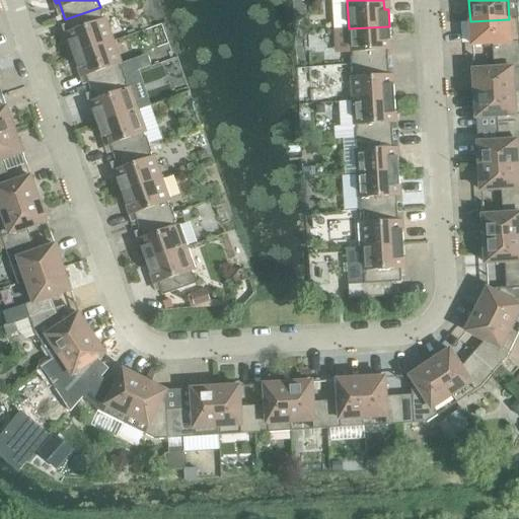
[(68,39),(74,56),(113,42),(100,7),(65,19),(71,38),(68,39)]
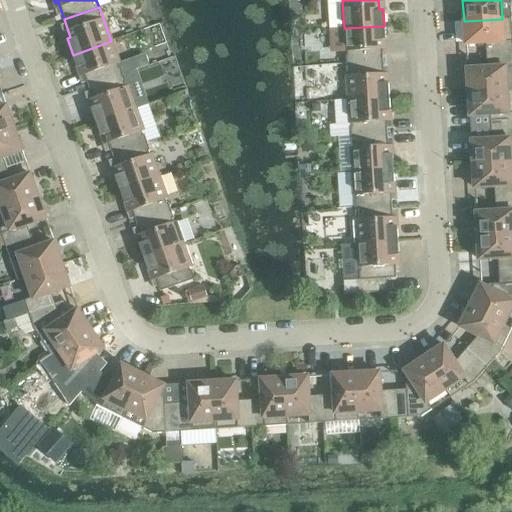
[(485,43),(486,56),(511,54),(511,31),(511,18),(502,19),(464,21),(465,44),(485,43)]
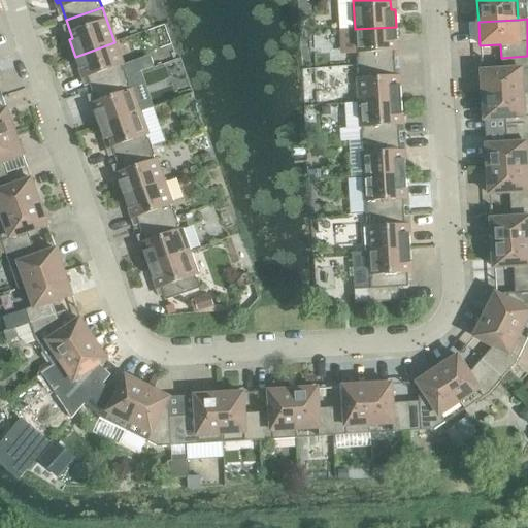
[(355,29),(357,66),(395,64),(394,44),(397,44),(396,27),(355,29)]
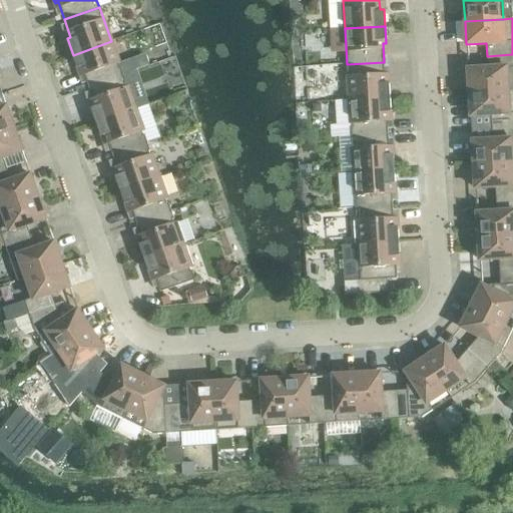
[(82,70),(88,87),(123,75),(111,41),(73,55),(78,71),(82,70)]
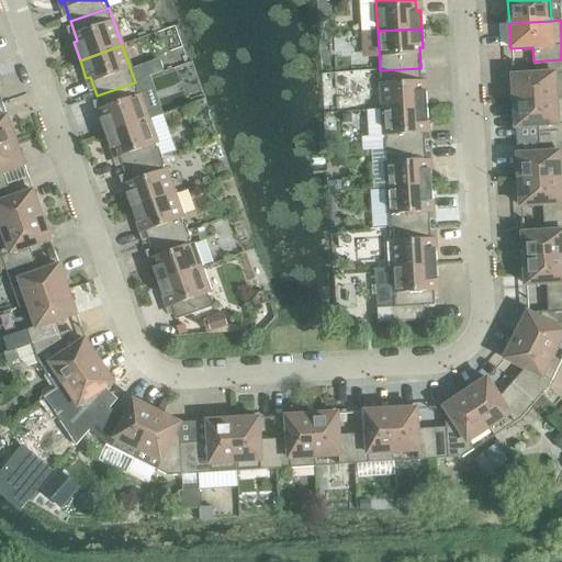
[(513,76),(514,102),(561,99),(561,59),(534,62),(535,75),(513,76)]
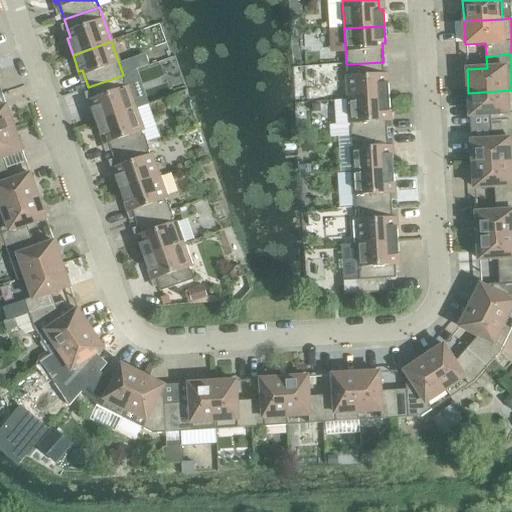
[(346,64),(348,100),(388,98),(387,81),(384,81),(383,62),(346,64)]
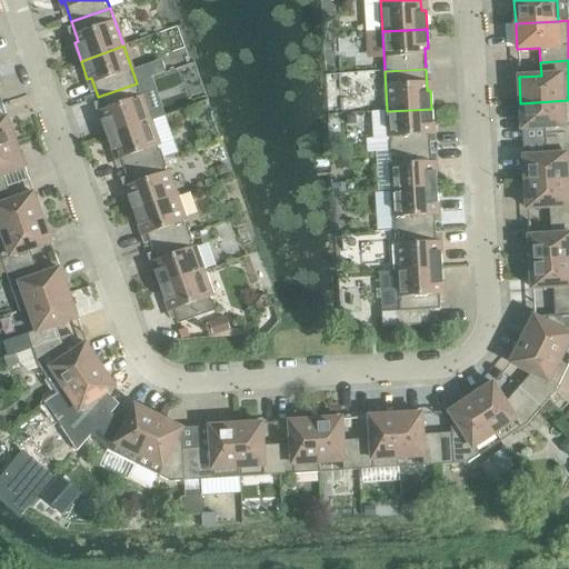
[(101,118),(108,136),(150,121),(137,83),(98,97),(105,117),(101,118)]
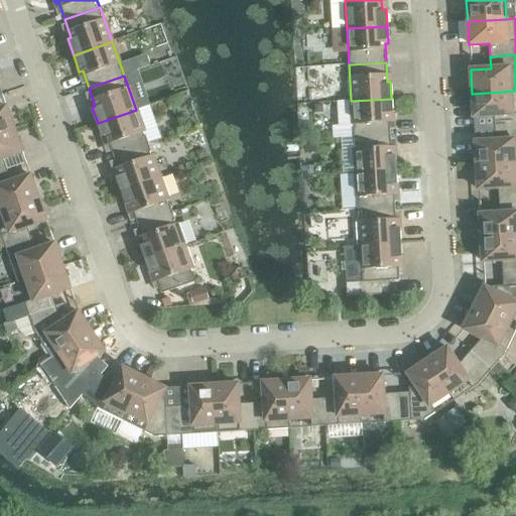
[(494,116),(495,128),(515,127),(515,91),(472,94),(474,117),(494,116)]
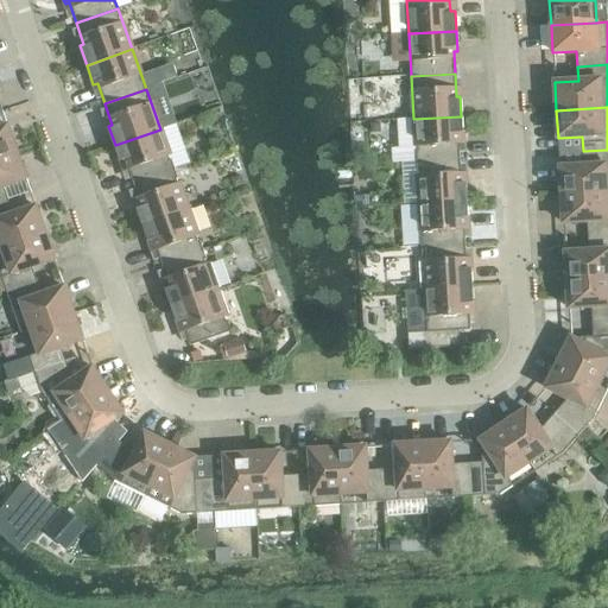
[(413,119),(416,162),(460,159),(458,137),(463,137),(461,116),(413,119)]
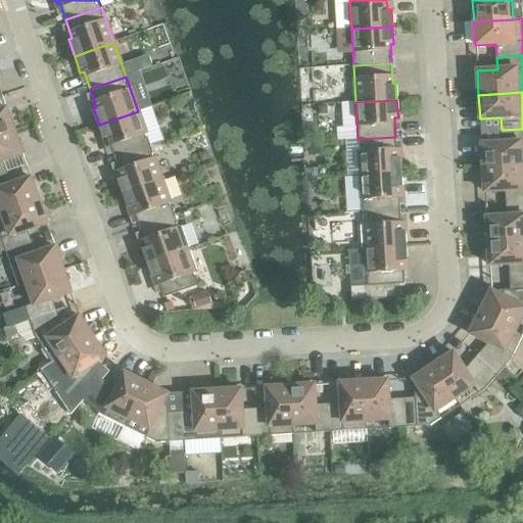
[(0,136),(14,132),(6,108),(0,110),(0,136)]
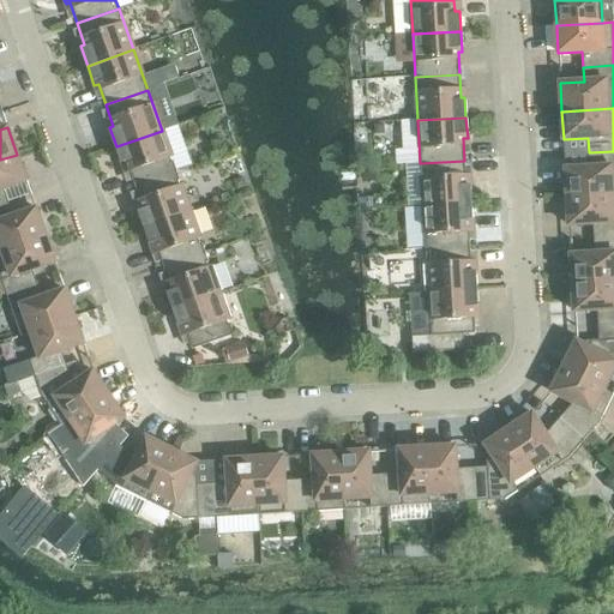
[(127,164),(134,186),(176,172),(162,131),(116,146),(122,167),(127,164)]
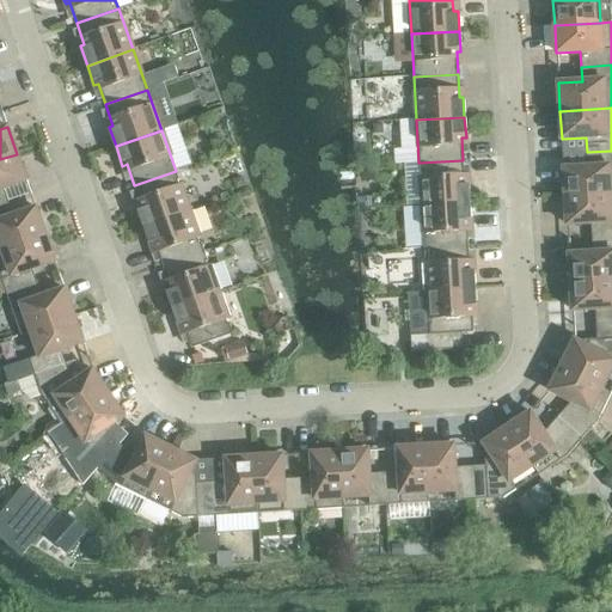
[(563,169),(565,197),(611,194),(611,151),(587,152),(587,167),(563,169)]
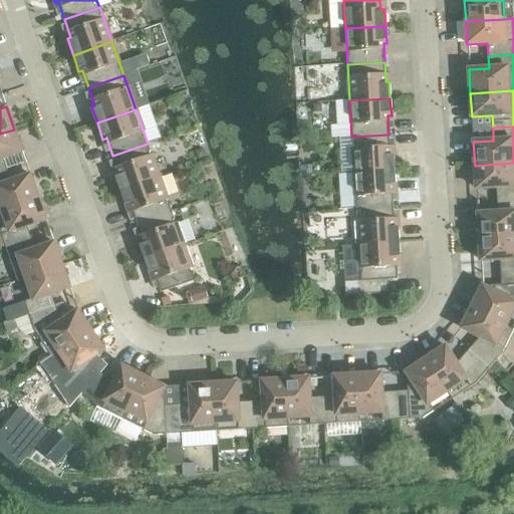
[(0,172),(7,170),(26,163),(14,130),(0,134),(0,172)]
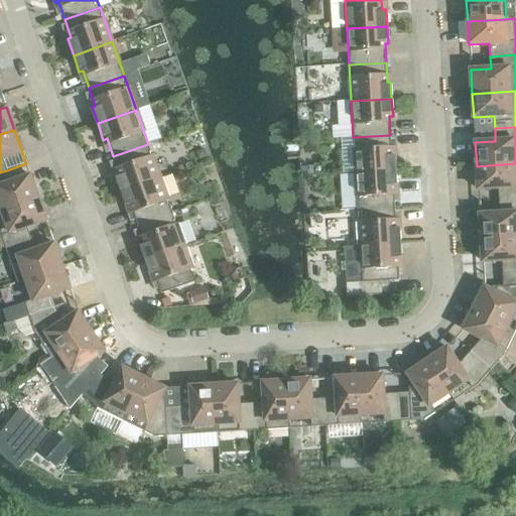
[(353,137),(356,173),(396,171),(395,153),(391,154),(390,135),(353,137)]
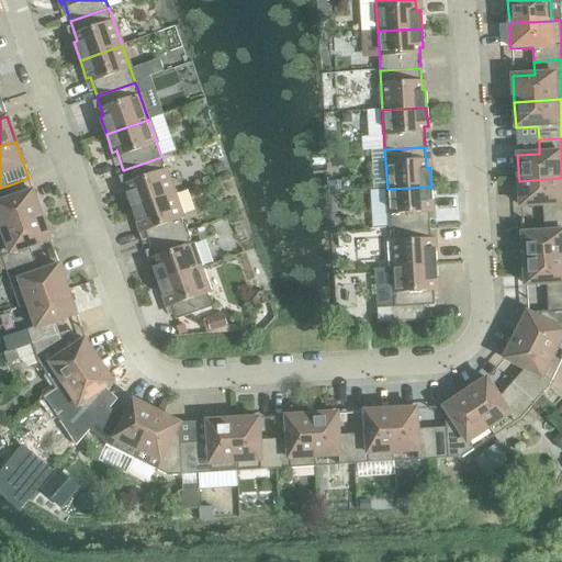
[(344,154),(330,155),(330,164),(335,167),(345,167),(344,154)]
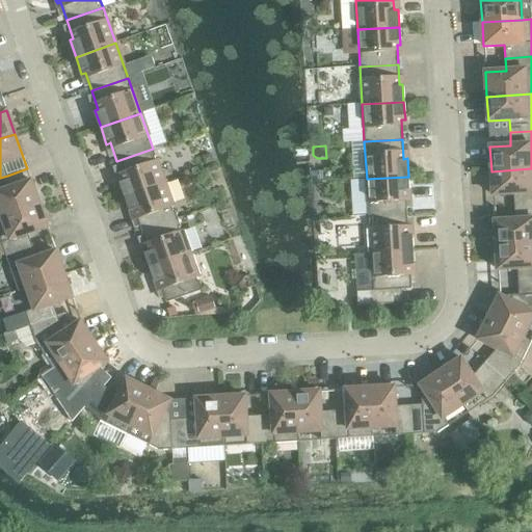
[(120,181),(126,197),(165,184),(153,149),(116,161),(123,180),(120,181)]
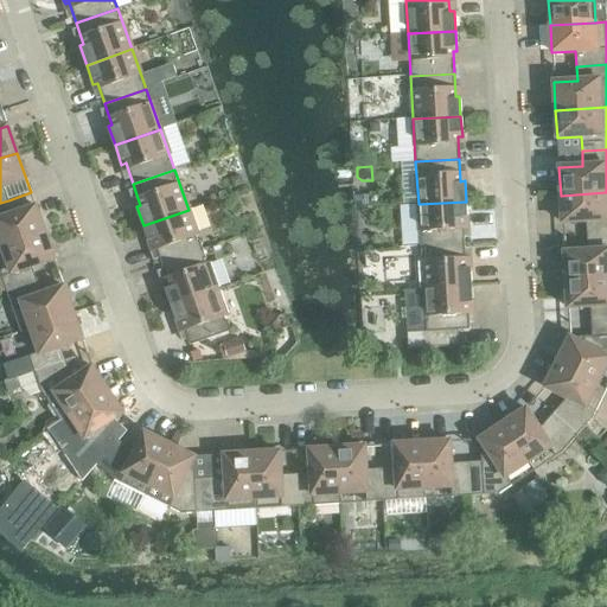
[(240,176),(230,179),(232,190),(243,186),(240,176)]
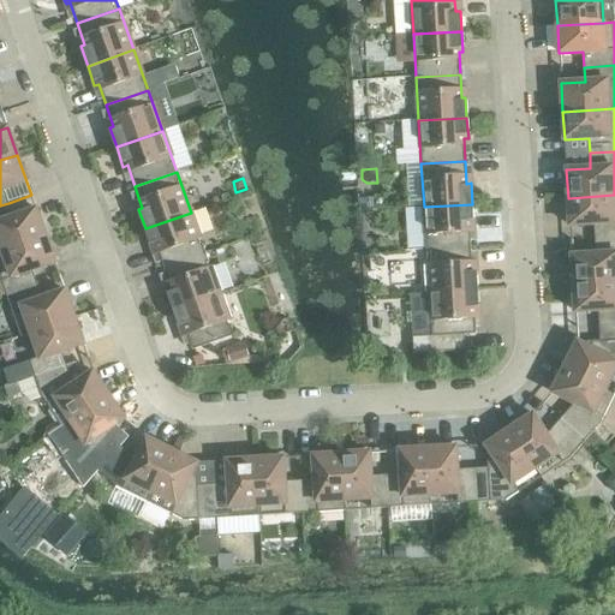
[(593,225),(595,239),(614,238),(614,195),(568,198),(569,226),(593,225)]
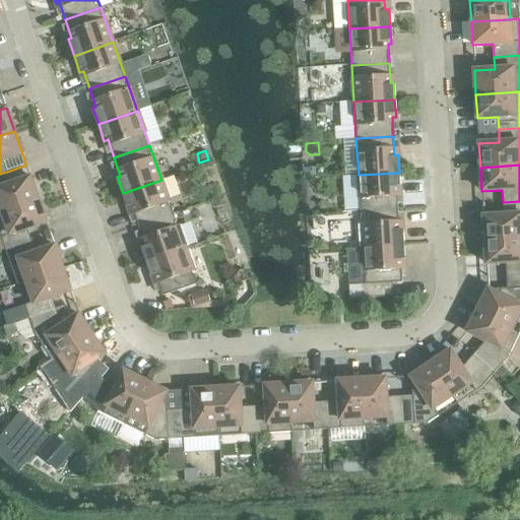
[(315,168),(304,168),(304,177),(316,177),(315,168)]
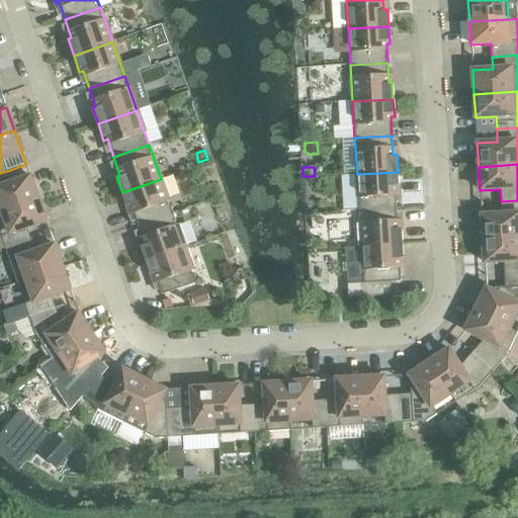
[(0,173),(0,211),(38,198),(30,176),(11,183),(7,171),(0,173)]
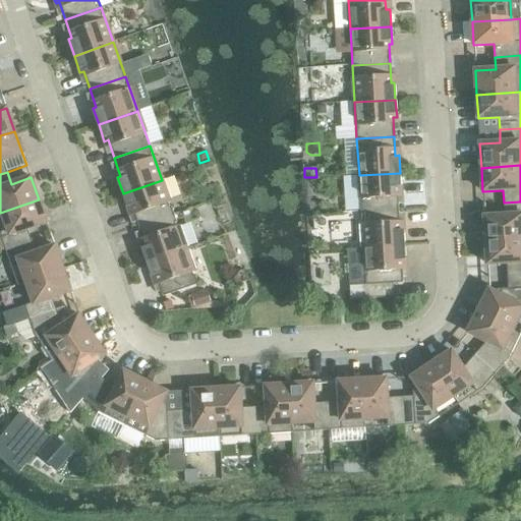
[(359,175),(361,212),(399,210),(397,190),(401,190),(400,173),(359,175)]
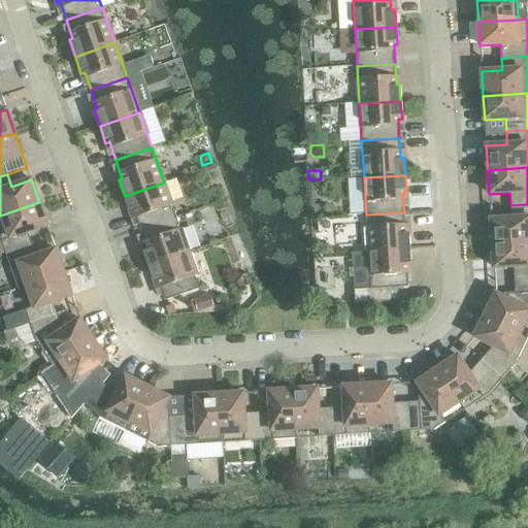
[(134,211),(140,230),(176,218),(164,183),(125,196),(130,213),(134,211)]
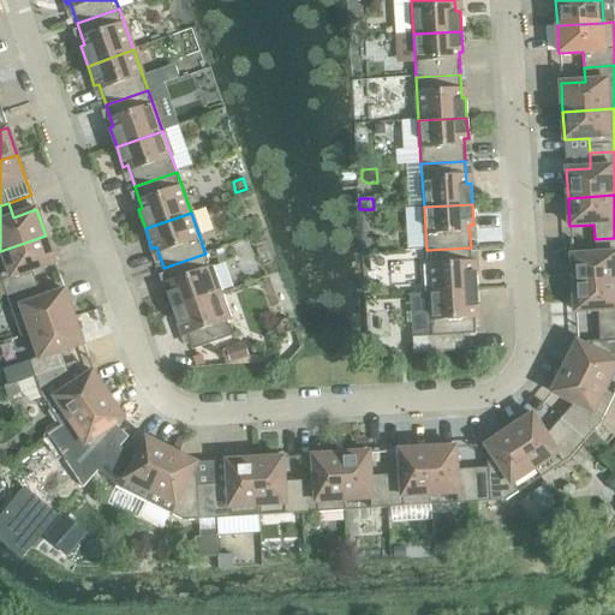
[(0,251),(0,278),(6,296),(37,285),(33,270),(55,263),(46,236),(0,251)]
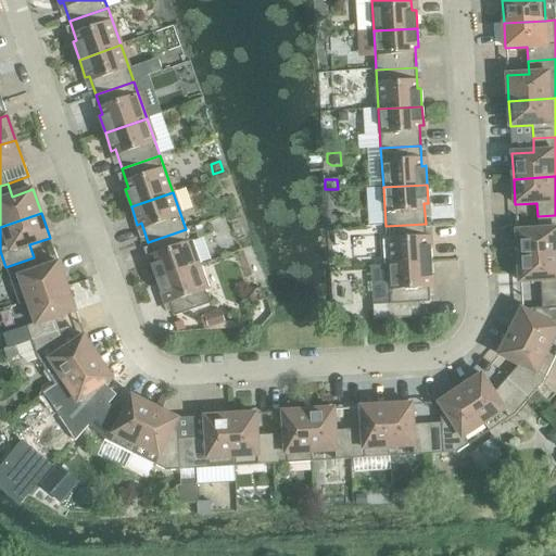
[(517,231),(518,257),(555,254),(555,215),(538,216),(539,230),(517,231)]
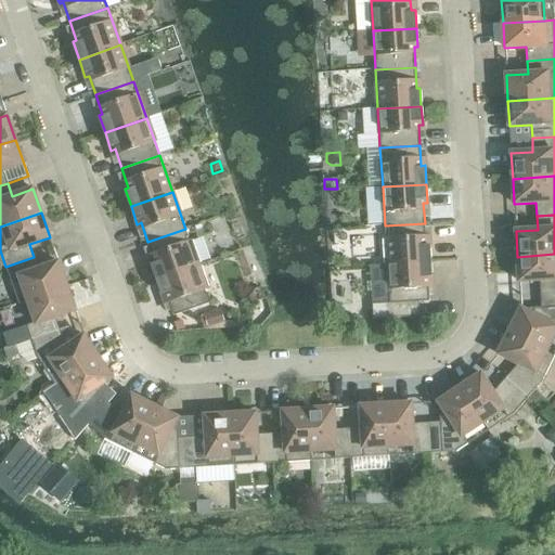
[(385,226),(387,265),(430,261),(429,243),(426,244),(425,223),(385,226)]
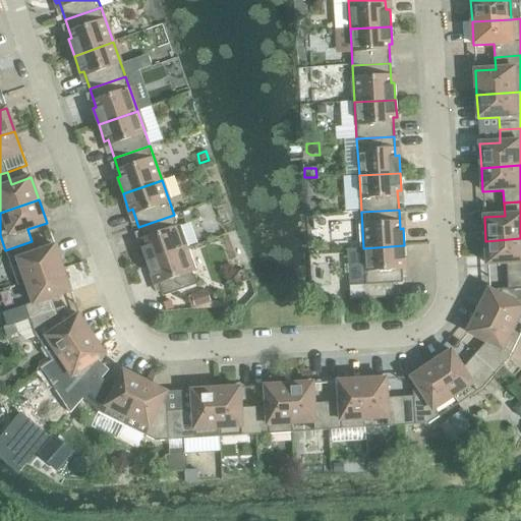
[(141,246),(148,263),(186,249),(174,215),(138,227),(145,245),(141,246)]
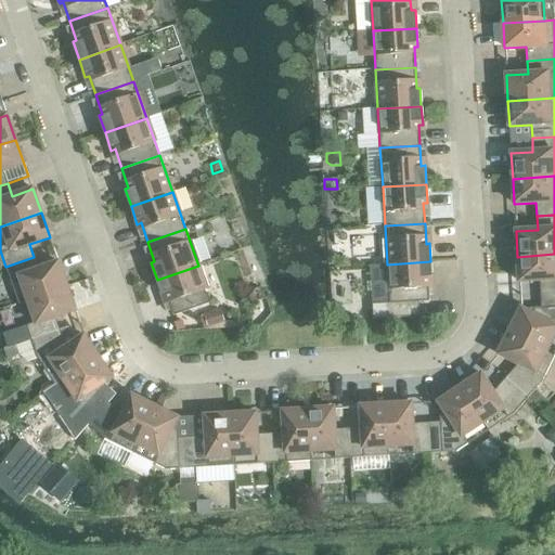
[(540,281),(541,294),(554,293),(554,254),(517,257),(519,282),(540,281)]
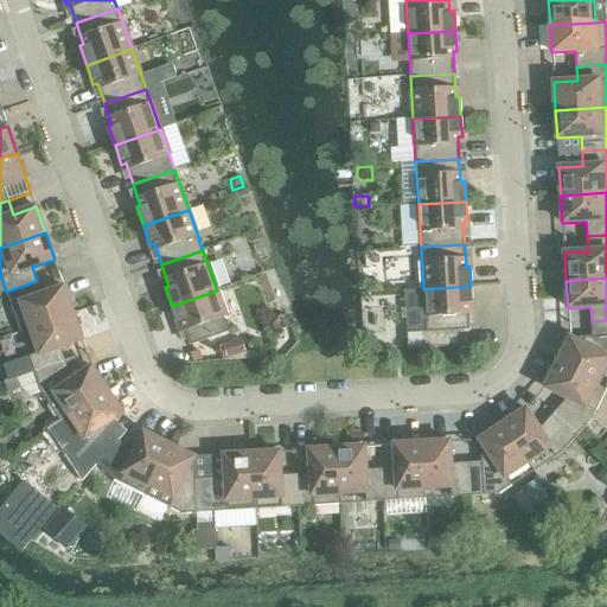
[(21,304),(30,328),(74,313),(64,287),(42,295),(37,281),(6,292),(12,307),(21,304)]
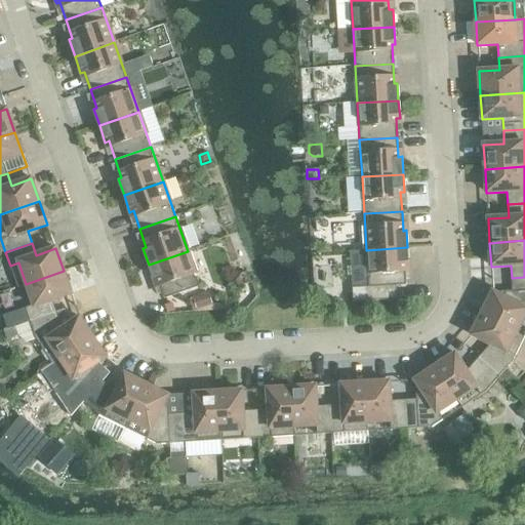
[(407,247),(366,250),(369,301),(397,299),(396,286),(406,285),(405,266),(408,265),(407,247)]
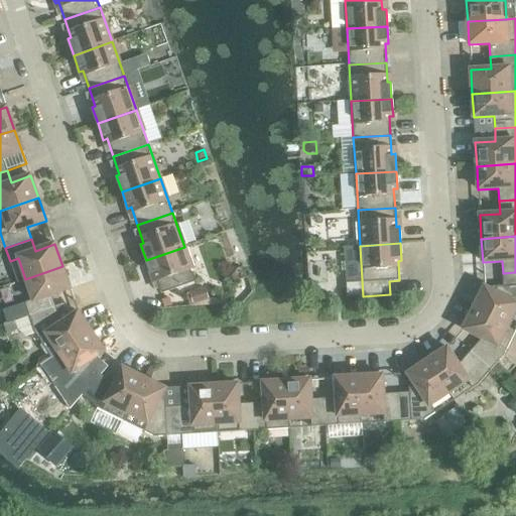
[(184,247),(146,260),(151,276),(155,275),(161,294),(197,282),(184,247)]
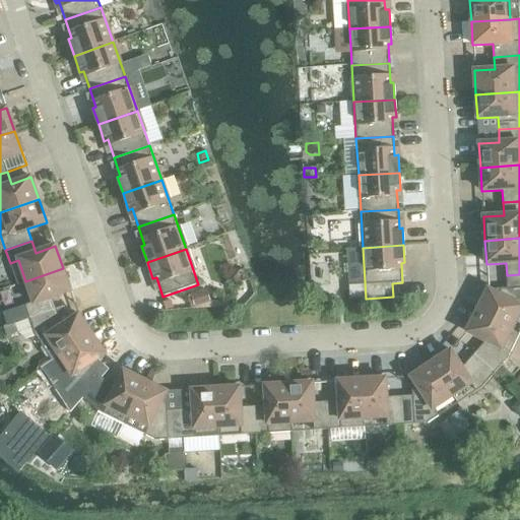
[(24,306),(29,319),(56,310),(52,298),(71,290),(63,268),(25,281),(34,303),(24,306)]
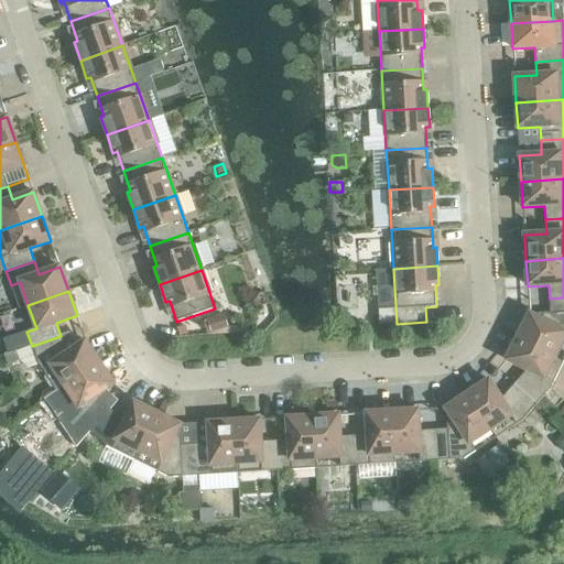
[(530,314),(518,337),(555,356),(563,339),(563,297),(550,299),(550,313),(541,314),(542,315),(540,318),(530,314)]
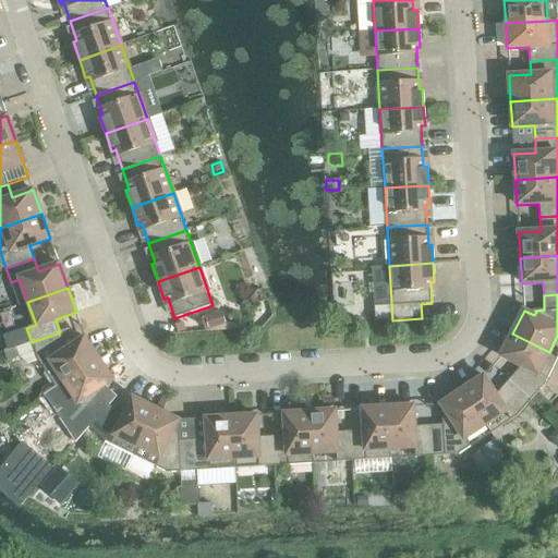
[(221,311),(205,316),(208,331),(242,329),(241,324),(226,324),(221,311)]
